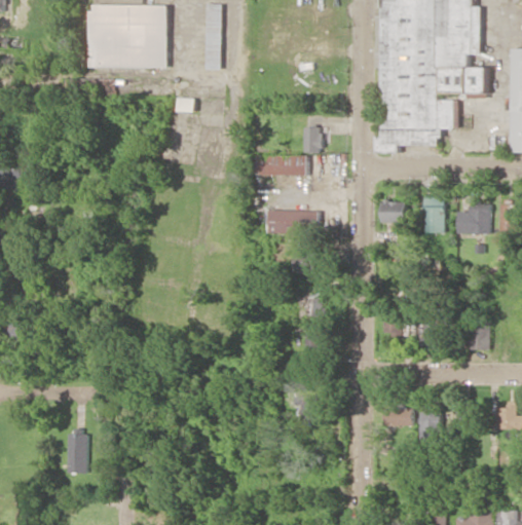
[(375,153),(399,153),(399,145),(439,145),(439,128),(457,128),(457,100),(440,100),(440,94),(463,94),(463,97),(486,97),(486,67),(468,67),(468,54),(480,54),(480,6),(473,6),(472,0),(381,0),(382,15),(375,15),(375,69),(381,69),(381,136),(375,136),(375,153)]
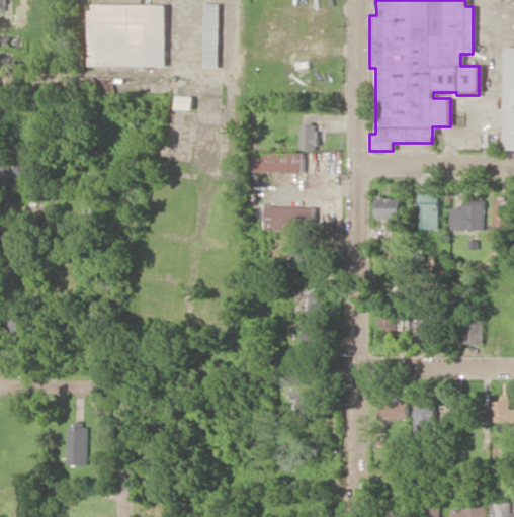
[(220,4),(204,3),(202,68),(218,69),(220,4)]
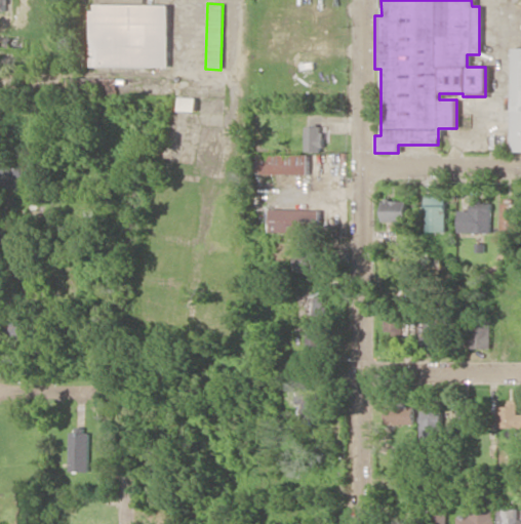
[(167,5),(93,4),(93,11),(90,11),(89,67),(166,67),(167,5)]
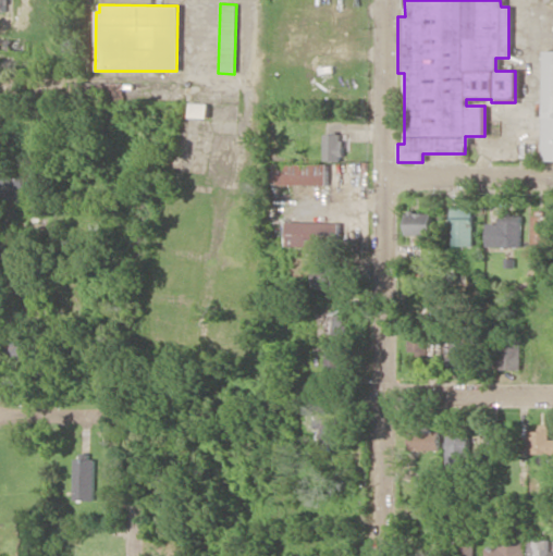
[(552,50),(541,50),(540,161),(552,161),(552,50)]
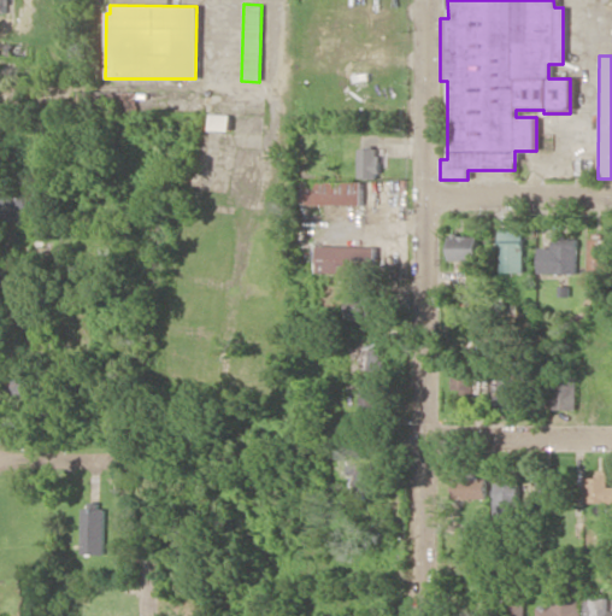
[(135,93),(112,92),(112,118),(135,119),(135,93)]
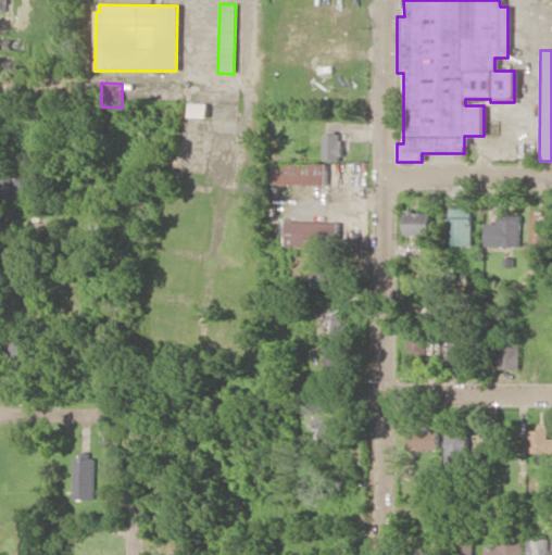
[(79,93),(78,84),(66,85),(67,95),(79,93)]
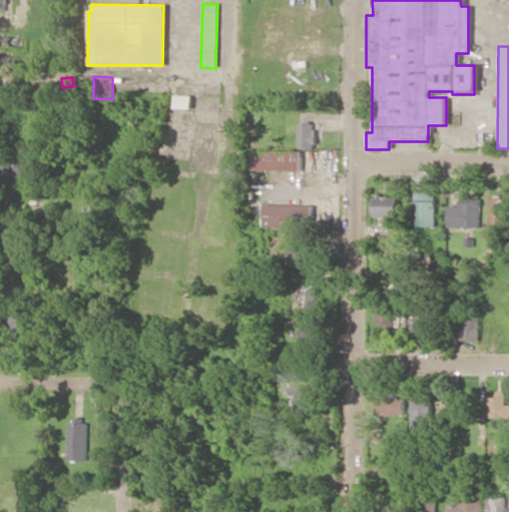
[(174,108),(190,108),(190,95),(174,95),(174,108)]
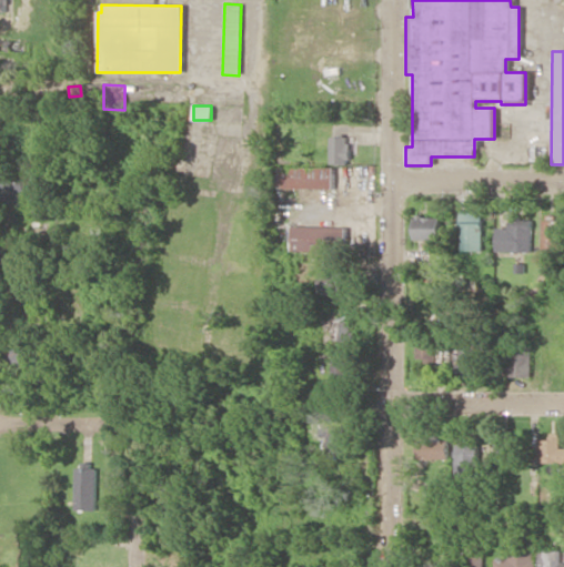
[(329,164),(346,164),(346,137),(328,137),(329,164)]
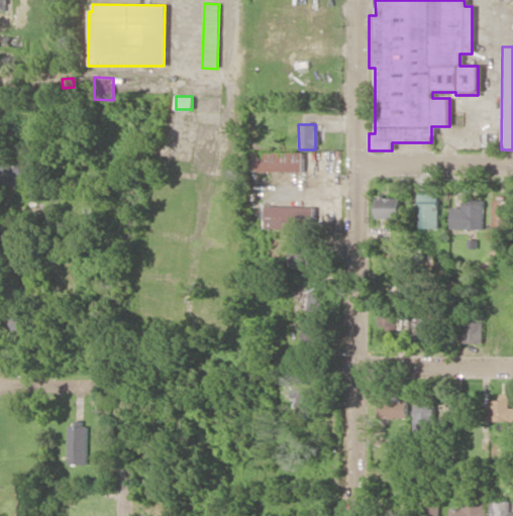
[(301,172),(301,152),(253,152),(253,172),(301,172)]
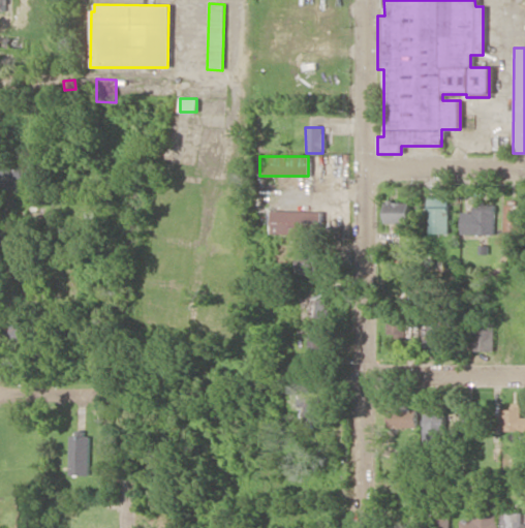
[(21,165),(0,163),(0,182),(20,184),(21,165)]
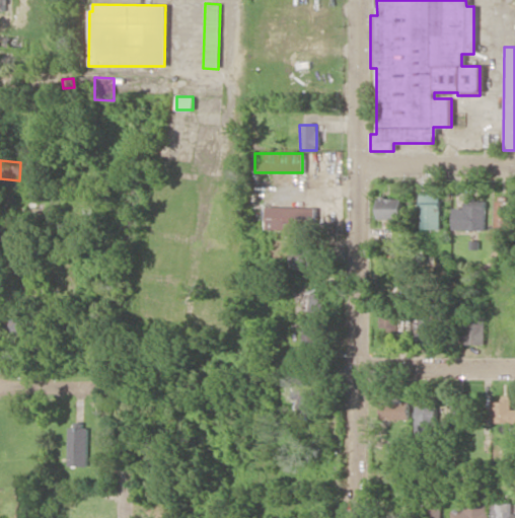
[(418,229),(438,229),(438,194),(419,193),(418,229)]
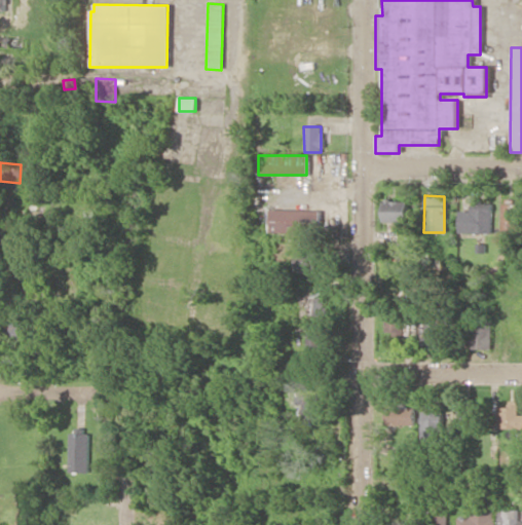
[(405,221),(405,200),(380,200),(381,222),(405,221)]
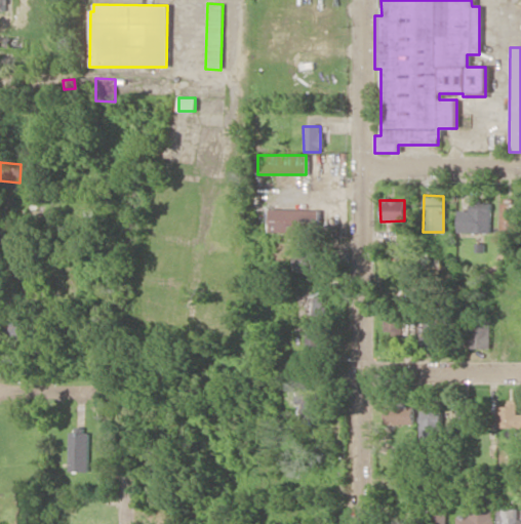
[(457,210),(456,233),(488,233),(488,202),(469,202),(469,210),(457,210)]
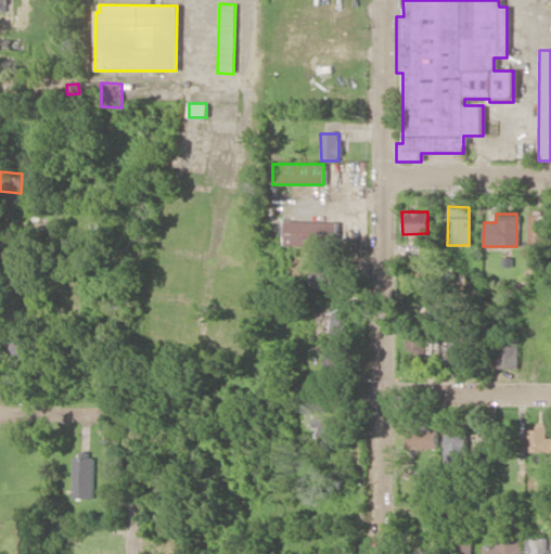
[(546,252),(546,216),(527,216),(527,252),(546,252)]
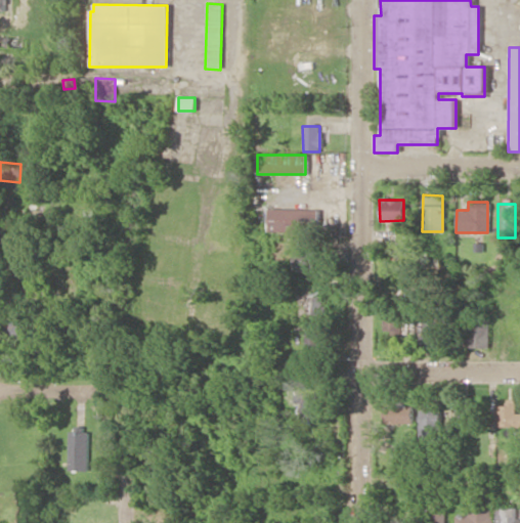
[(267,231),(317,233),(318,210),(268,209),(267,231)]
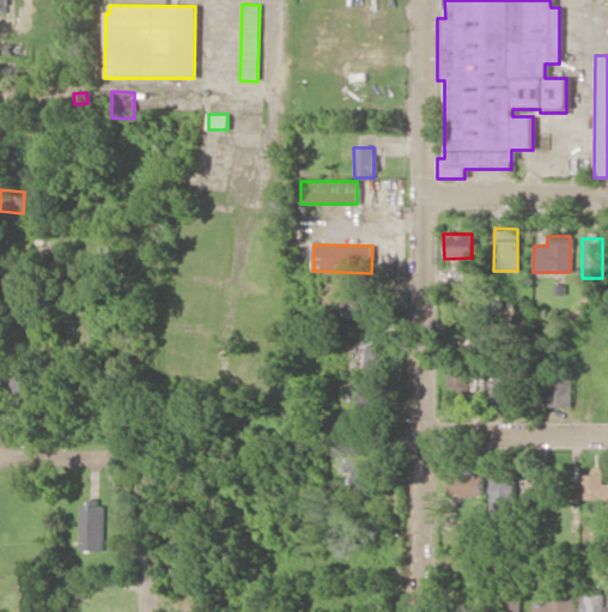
[(342,317),(364,317),(364,290),(341,291),(342,317)]
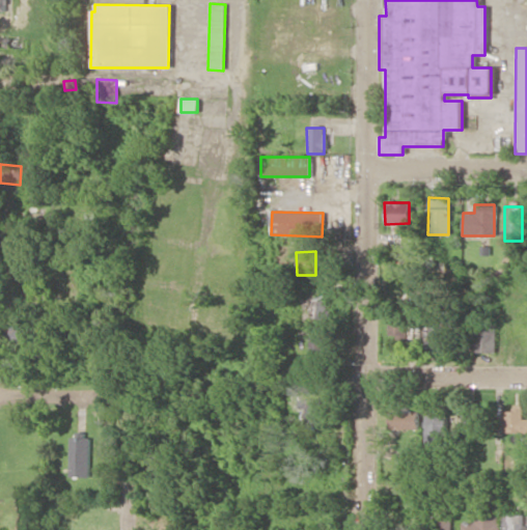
[(324,300),(298,300),(299,312),(308,312),(308,321),(325,321),(324,300)]
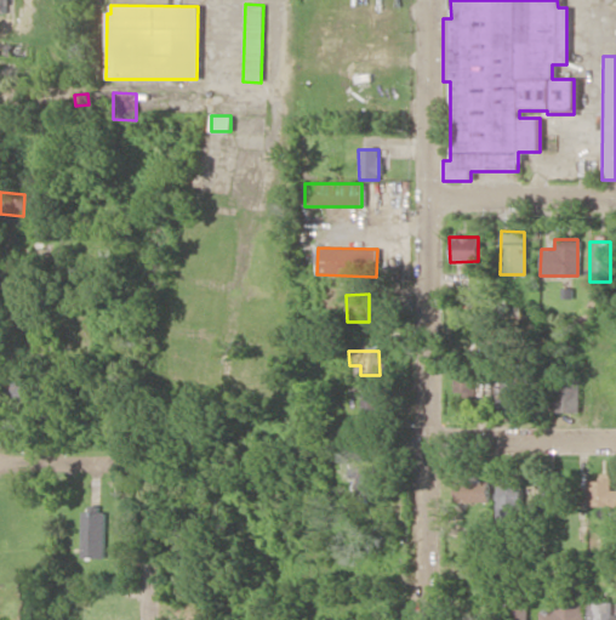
[(479,397),(479,375),(455,375),(455,397),(479,397)]
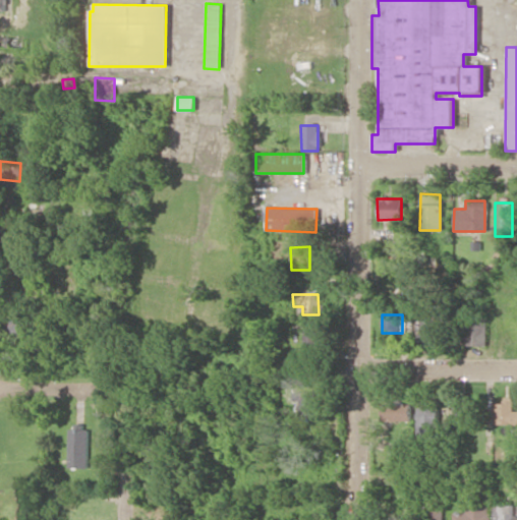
[(483,347),(484,314),(465,314),(464,346),(483,347)]
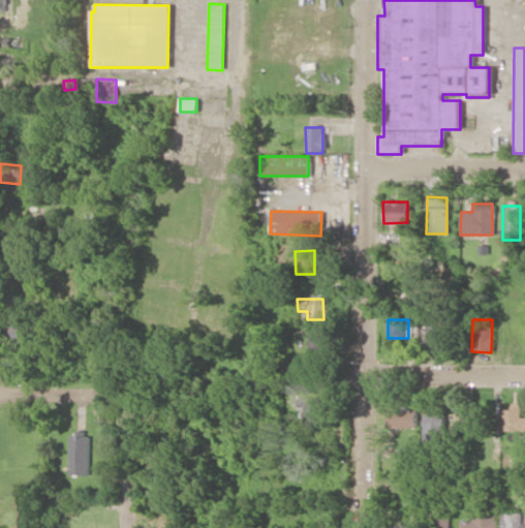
[(441,346),(441,323),(425,324),(425,346),(441,346)]
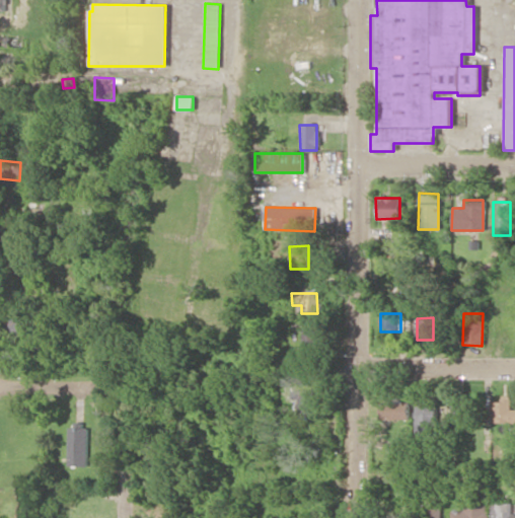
[(1,320),(2,336),(20,335),(20,319),(1,320)]
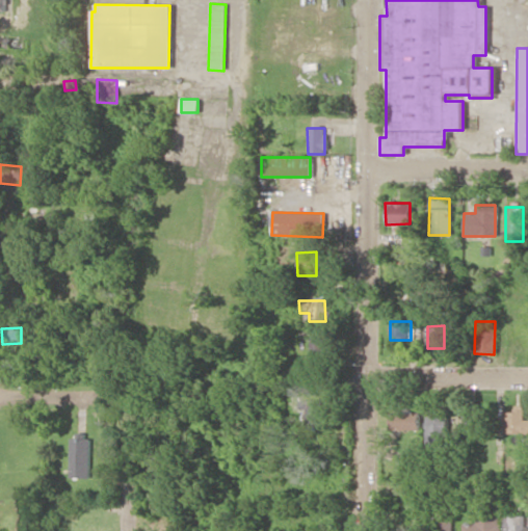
[(309,356),(322,357),(323,336),(309,336),(309,356)]
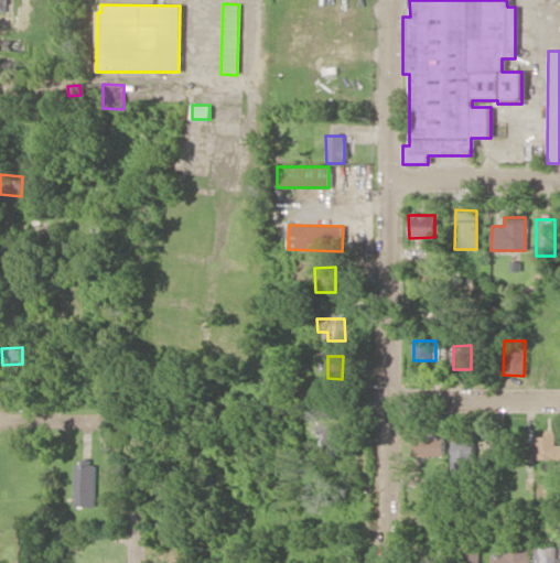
[(320,453),(347,451),(345,410),(318,412),(320,453)]
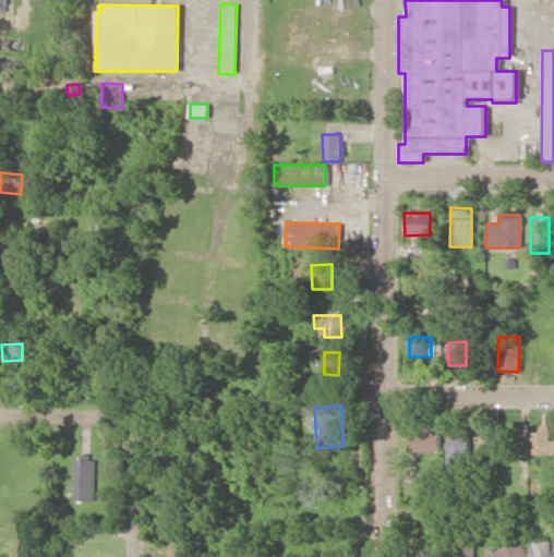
[(408,451),(438,451),(437,428),(408,430),(408,451)]
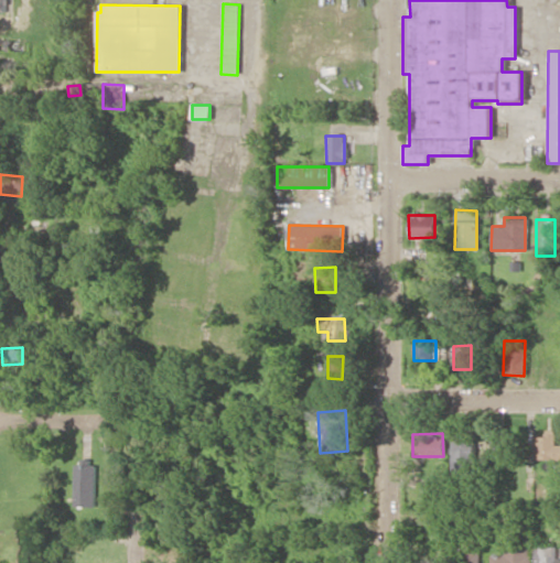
[(535,436),(535,461),(551,459),(551,464),(559,464),(559,445),(552,445),(552,436),(535,436)]
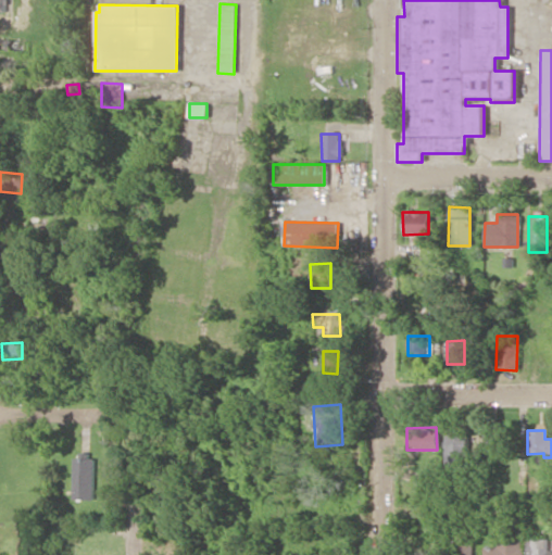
[(500,431),(483,431),(483,454),(501,453),(500,431)]
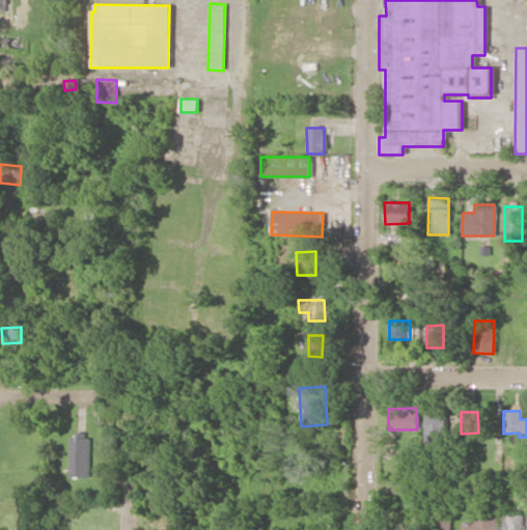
[(444,446),(443,413),(423,414),(423,446),(444,446)]
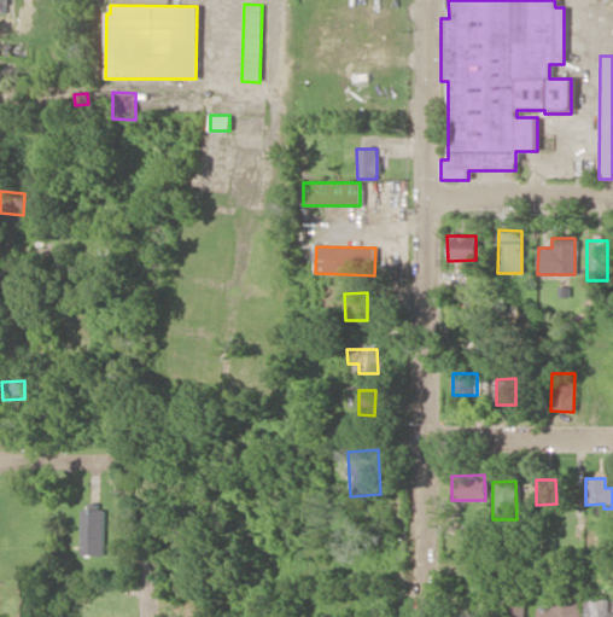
[(100,557),(101,510),(79,510),(76,556),(100,557)]
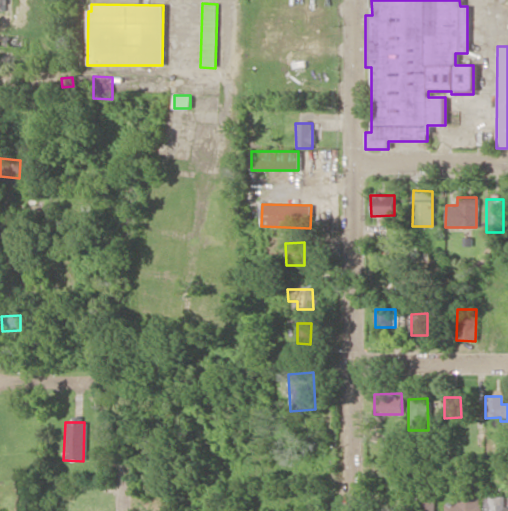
[(432,510),(433,487),(416,487),(415,510),(432,510)]
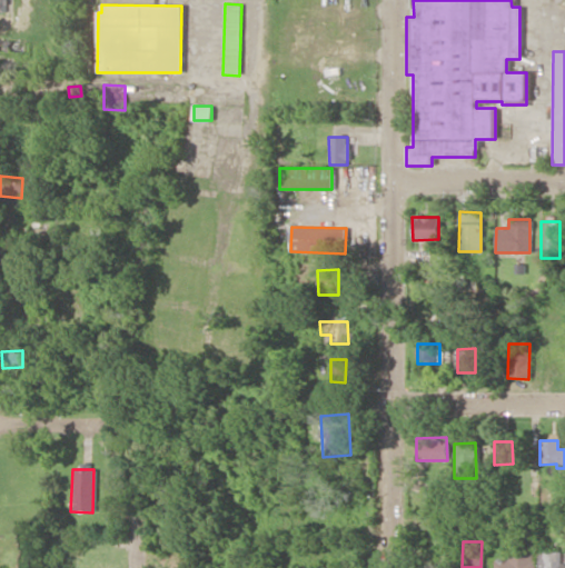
[(559,552),(537,551),(536,567),(559,567),(559,552)]
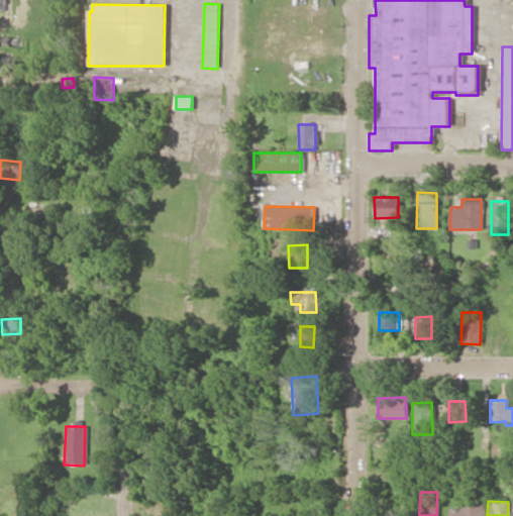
All buildings are outlined.
